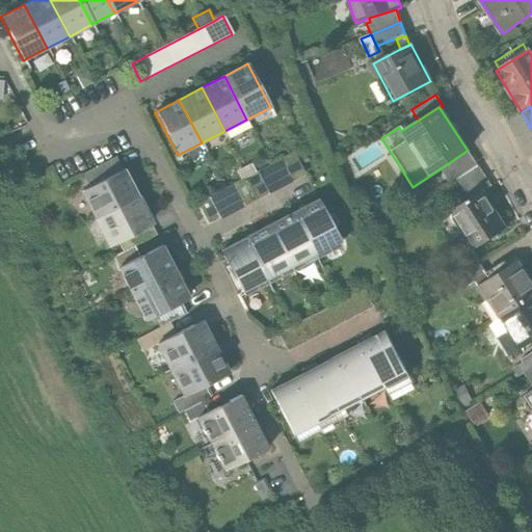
[(449,183),(476,165),(467,151),(440,169),(449,183)]
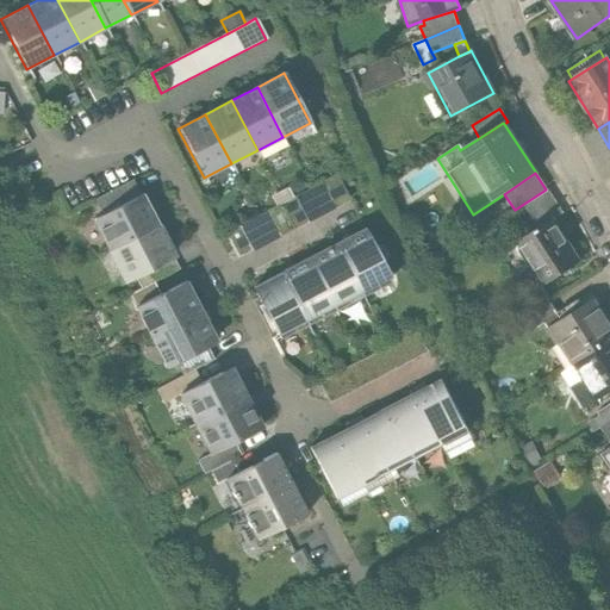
[(336,175),(322,184),(335,207),(349,200),(336,175)]
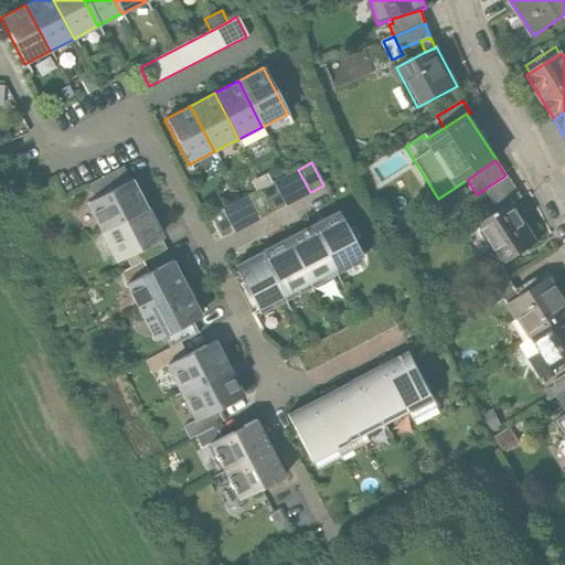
[(130,181),(124,168),(87,187),(95,200),(130,181)]
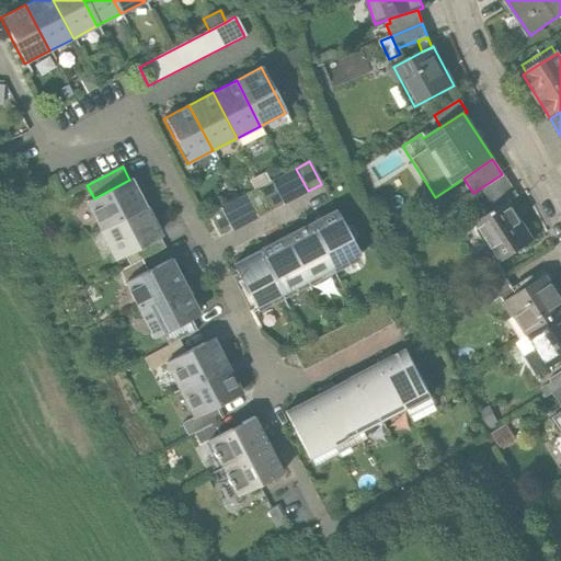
[(250,180),(254,190),(258,189),(270,182),(264,172),(250,180)]
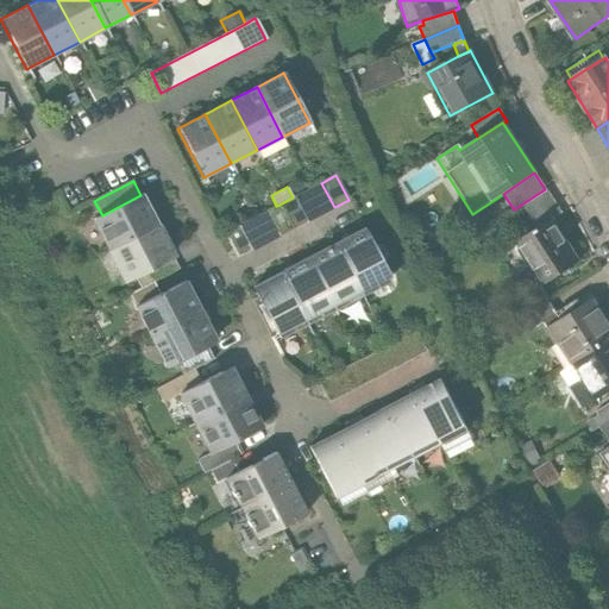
[(562,214),(546,189),(522,206),(531,218),(525,221),(531,232),(551,218),(552,220),(562,214)]
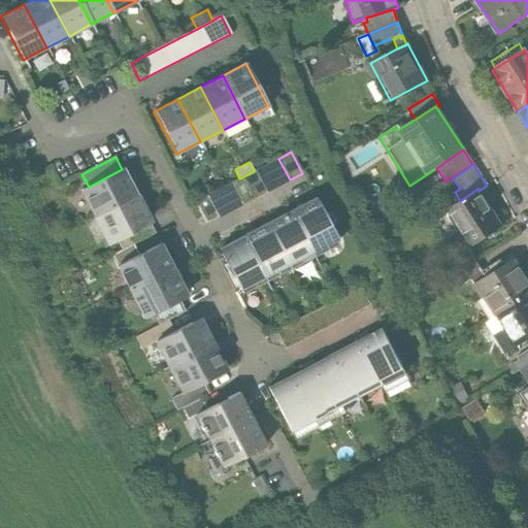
[(135,196),(122,169),(89,187),(81,190),(95,217),(135,196)]
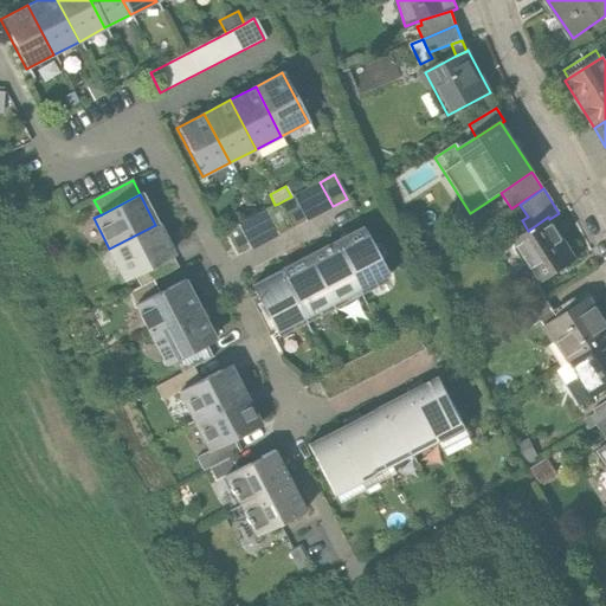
[(291,197),(278,204),(291,229),(305,221),(292,197),(291,197)]
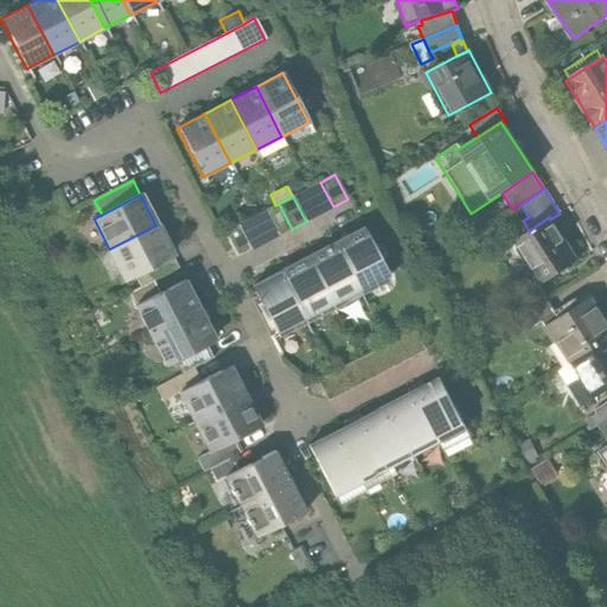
[(275,205),(266,211),(279,236),(292,229),(279,204),(275,205)]
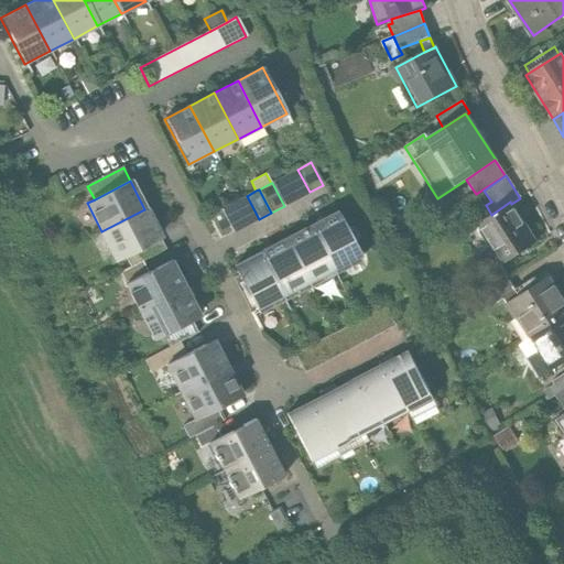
[(203,204),(208,215),(221,208),(223,207),(217,196),(203,204)]
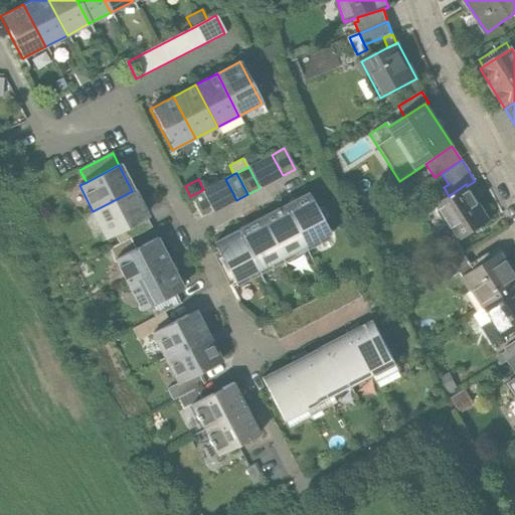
[(449,196),(436,205),(452,227),(441,235),(449,247),(490,220),(467,186),(466,184),(449,196)]
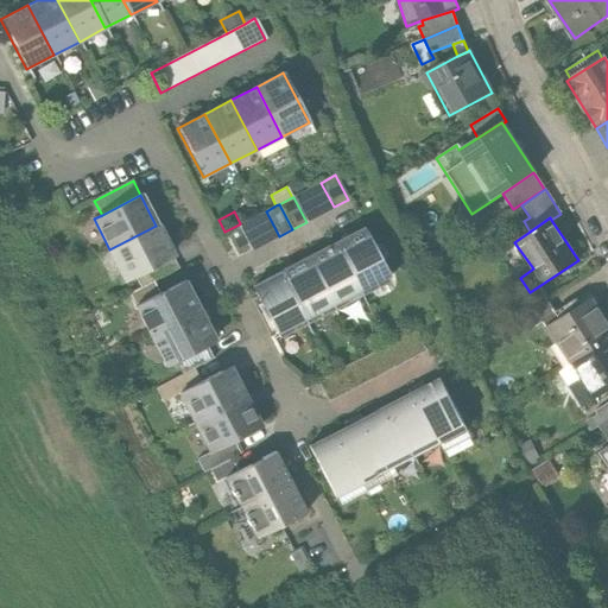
[(225,232),(223,232),(238,258),(252,251),(239,225),(225,232)]
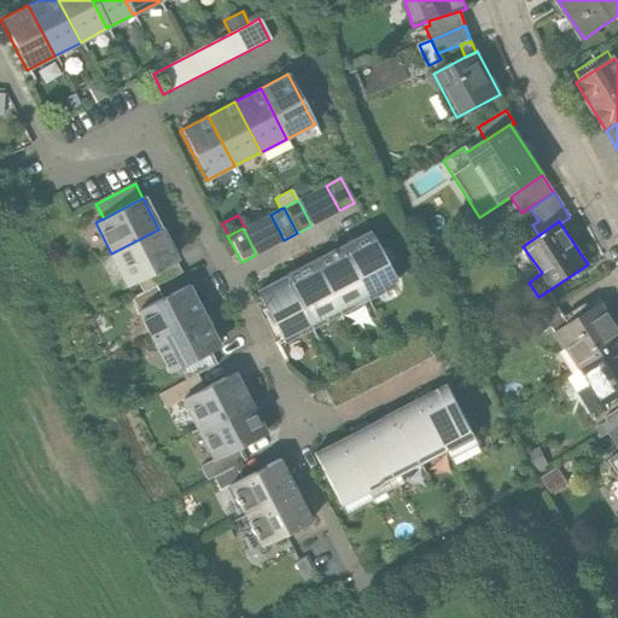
[(174,260),(158,229),(111,254),(127,284),(135,280),(174,260)]
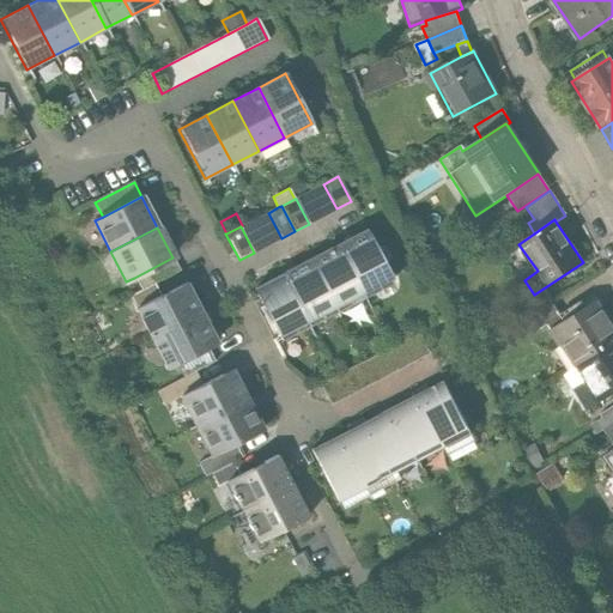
[(366,232),(338,247),(364,297),(393,283),(366,232)]
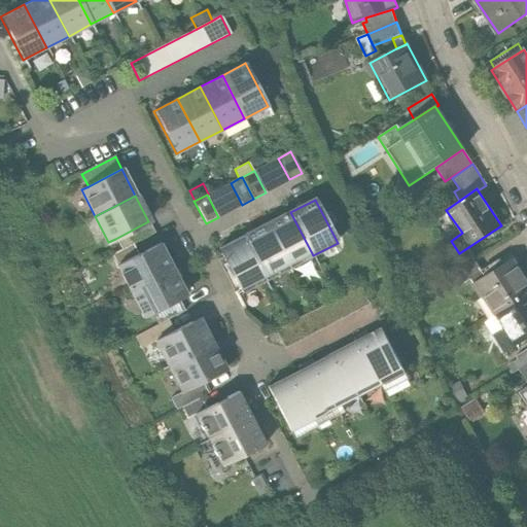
[(289,269),(313,255),(290,212),(267,224),(289,269)]
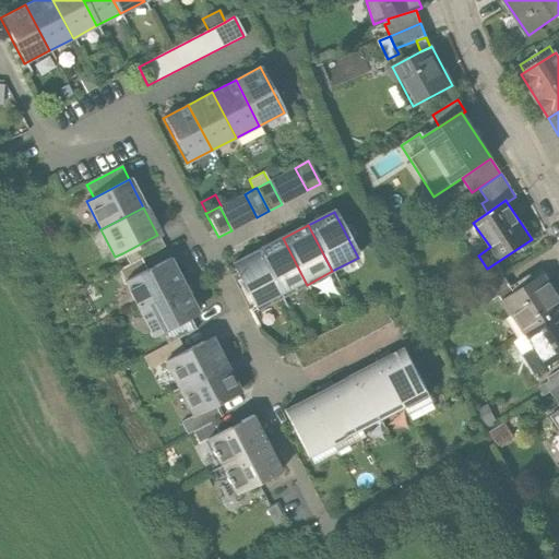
[(164,247),(157,235),(122,253),(129,265),(141,259),(164,247)]
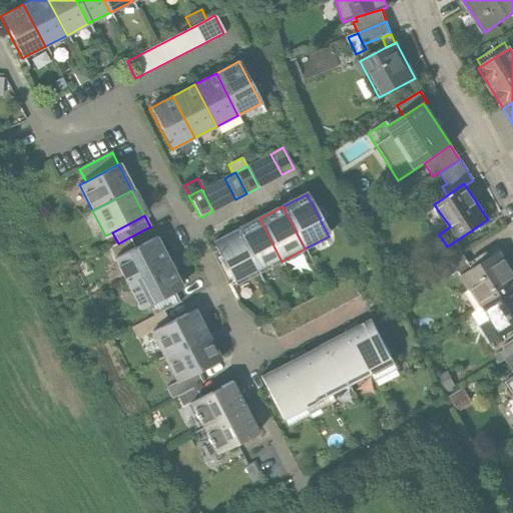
[(260,218),(236,230),(259,273),(282,262),(260,218)]
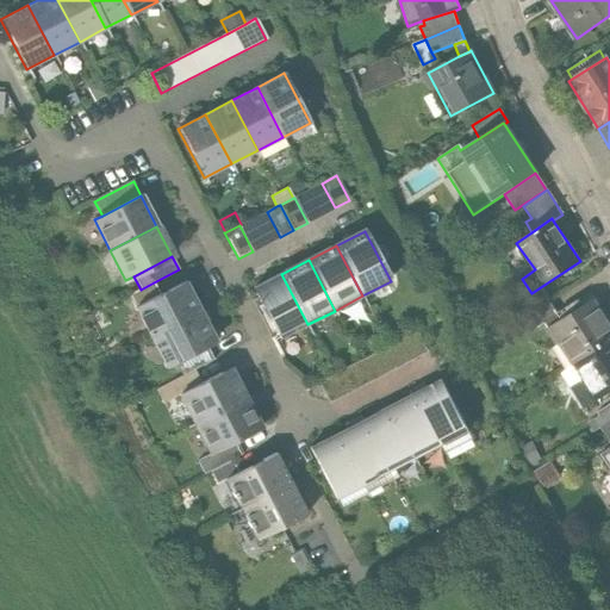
[(279,338),(307,324),(281,274),(254,288),(262,305),(257,307),(269,323),(271,322),(279,338)]
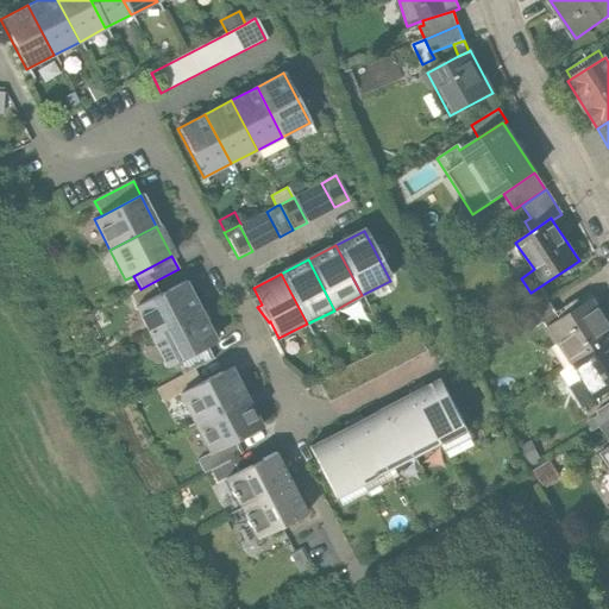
[(159,295),(154,282),(140,289),(127,295),(135,308),(159,295)]
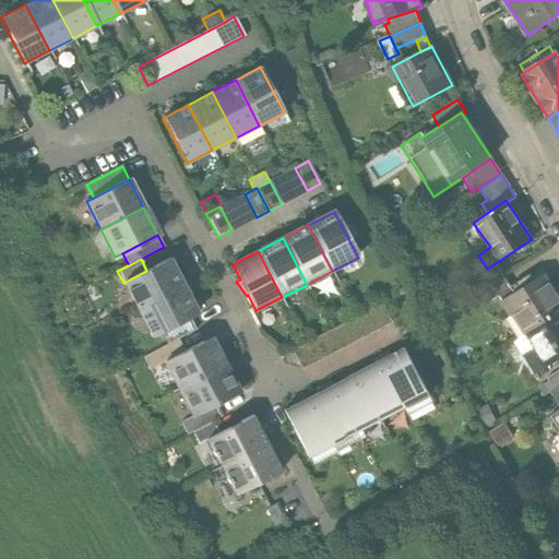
[(185,286),(170,259),(146,271),(123,283),(138,310),(185,286)]
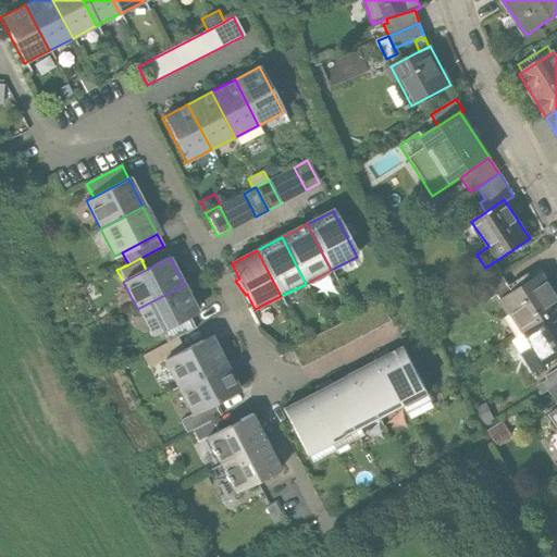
[(511,286),(498,295),(510,312),(512,311),(527,334),(556,313),(556,294),(543,272),(536,276),(533,270),(510,285),(511,286)]
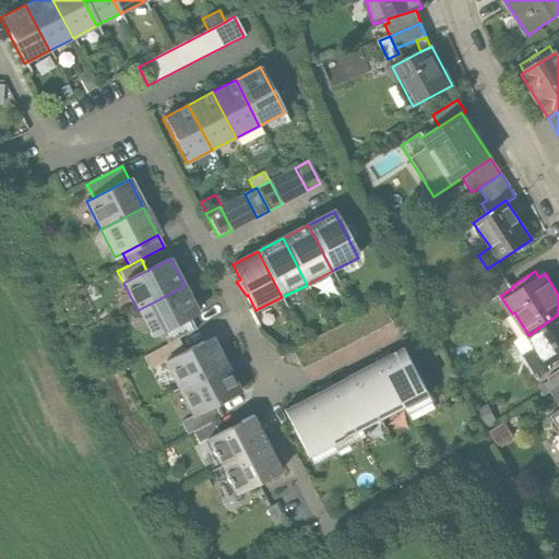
[(486,289),(492,300),(500,296),(513,287),(512,286),(506,276),(486,289)]
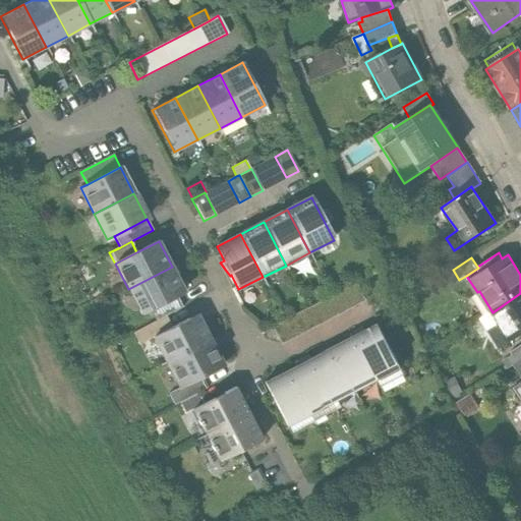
[(185,293),(172,267),(128,289),(141,315),(150,310),(177,296),(185,293)]
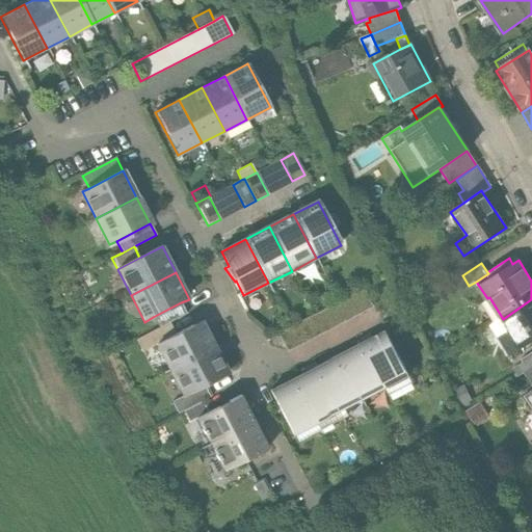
[(365,290),(277,335),(287,353),(374,309),(365,290)]
